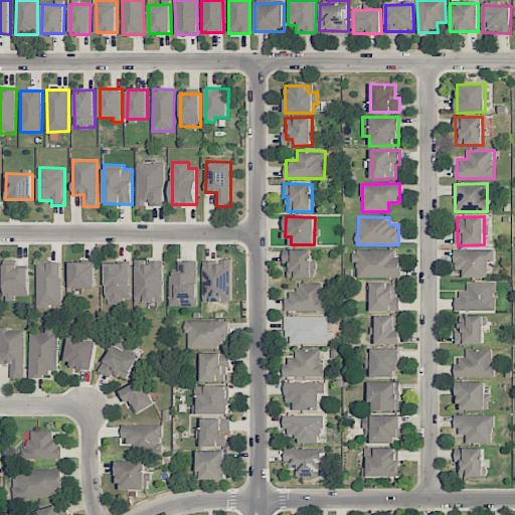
[(312,249),(286,249),(285,278),(316,278),(316,261),(312,261),(312,249)]
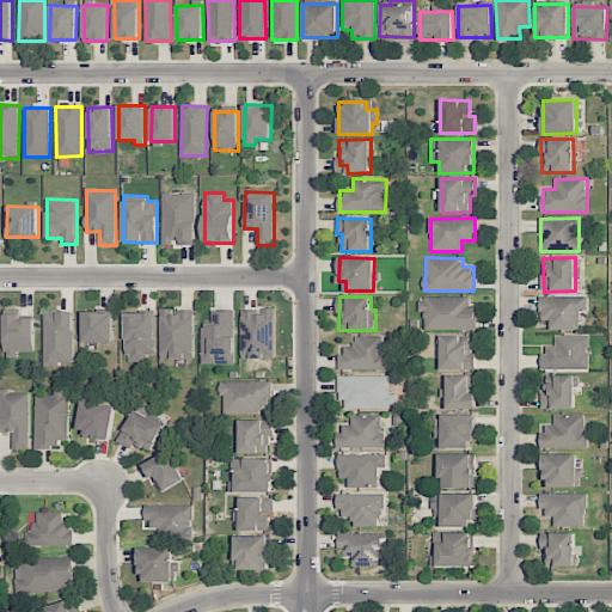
[(579,311),(587,311),(587,297),(540,297),(540,320),(550,320),(550,330),(580,330),(579,311)]
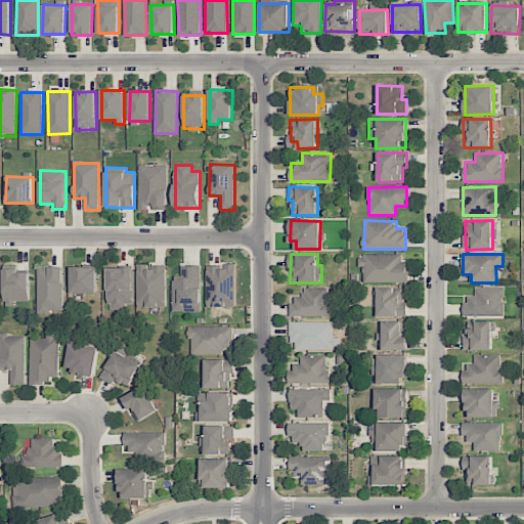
[(405,255),(359,255),(359,267),(362,267),(362,282),(406,282),(405,255)]
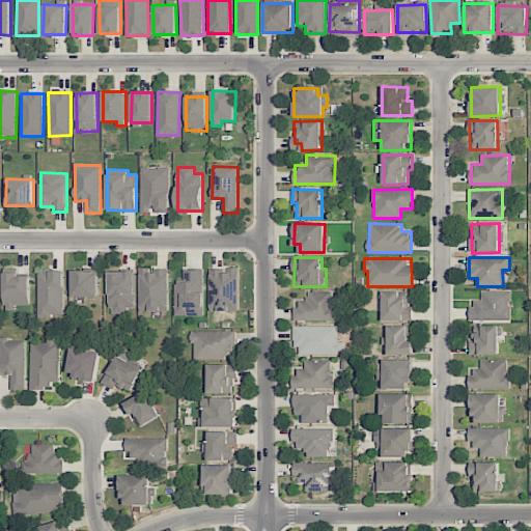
[(30,307),(30,277),(19,277),(19,269),(4,268),(4,306),(30,307)]
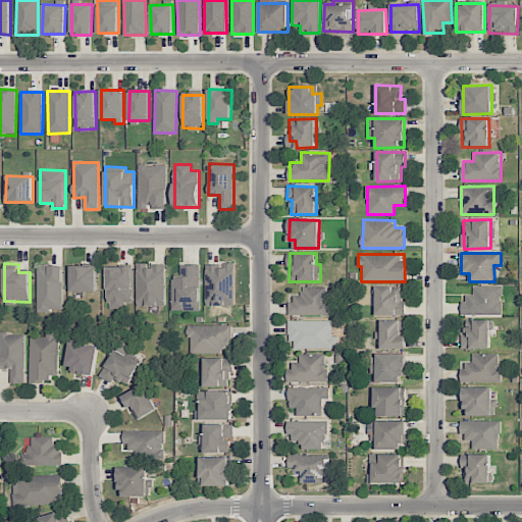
[(165,306),(166,266),(147,266),(147,264),(137,264),(137,306),(165,306)]
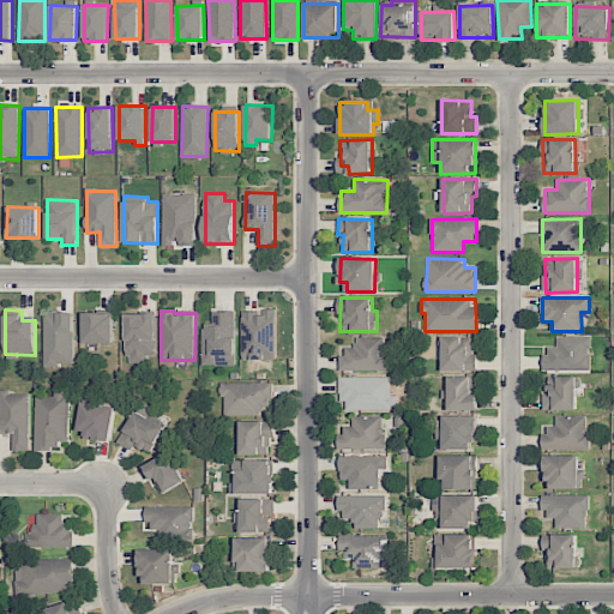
[(277,311),(244,311),(244,360),(276,360),(277,311)]
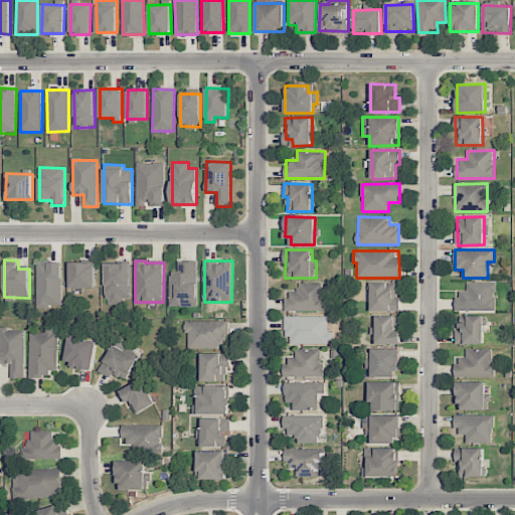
[(37,263),(38,306),(62,306),(61,262),(37,263)]
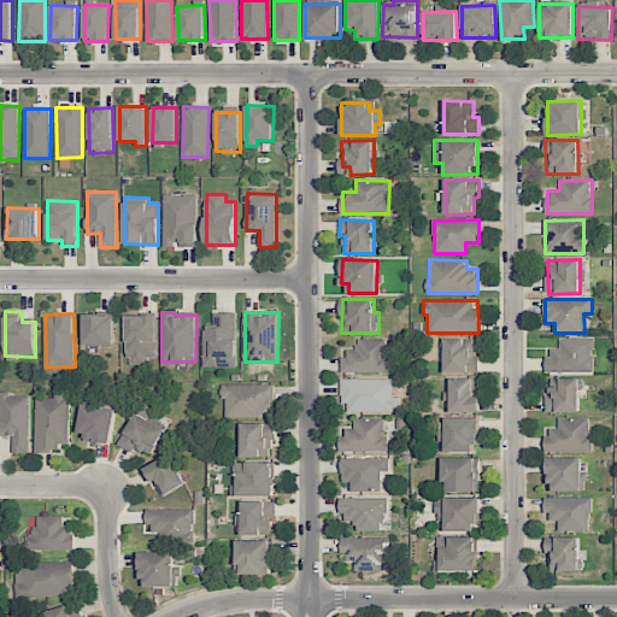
[(205,368),(238,366),(236,313),(213,315),(215,328),(204,328),(205,368)]
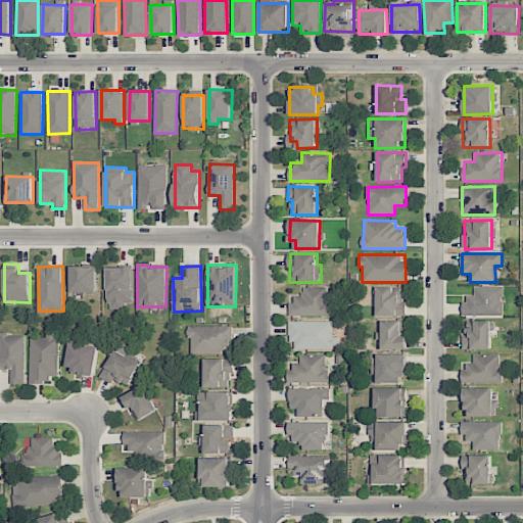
[(96,293),(97,268),(72,267),(70,292),(96,293)]
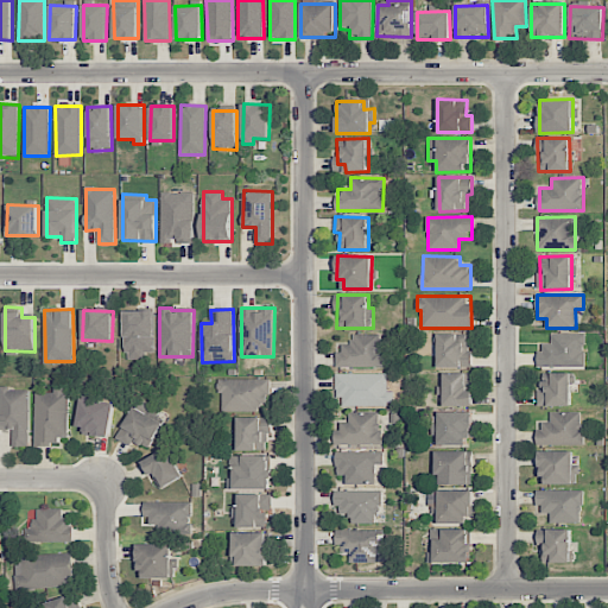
[(154,311),(125,311),(126,360),(147,360),(147,352),(156,352),(154,311)]
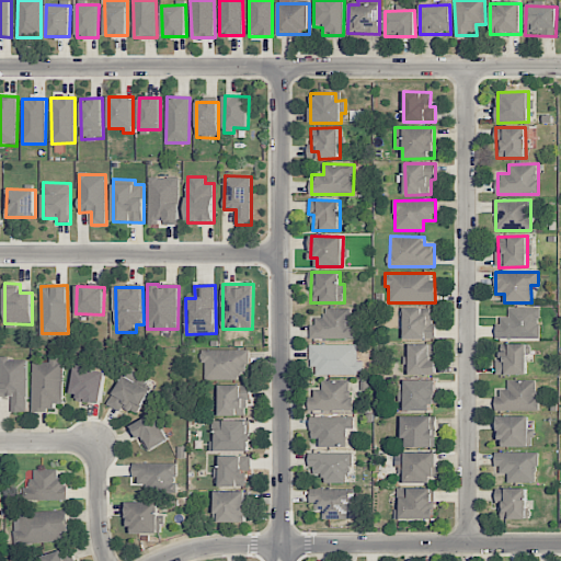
[(435,339),(434,316),(422,316),(421,307),(403,308),(404,340),(435,339)]
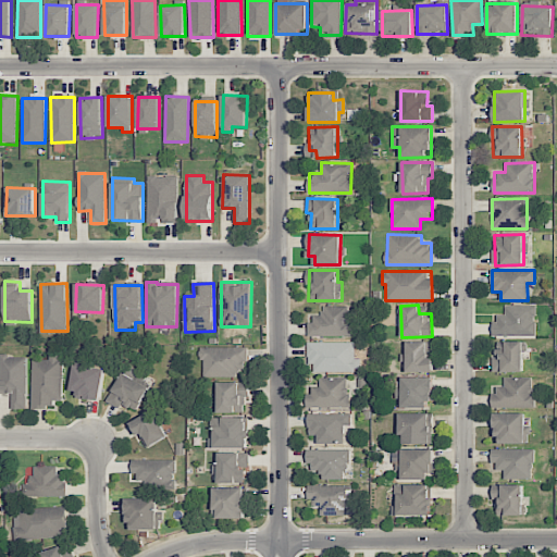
[(349,306),(323,307),(323,314),(310,316),(310,336),(350,336),(349,306)]
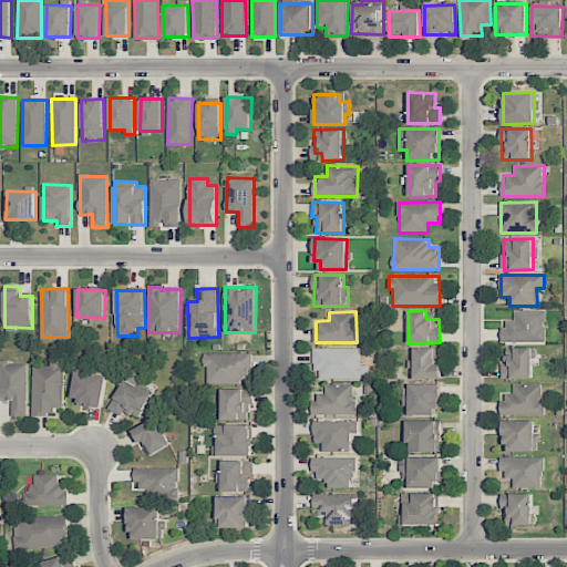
[(546,311),(514,311),(514,321),(503,320),(503,342),(545,342),(546,311)]
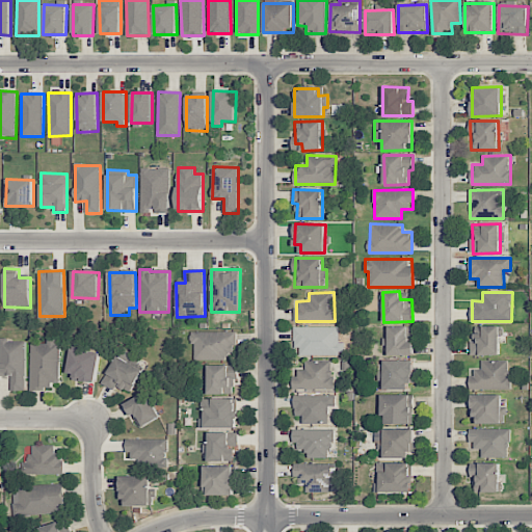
[(389,355),(413,355),(413,340),(407,340),(406,326),(388,326),(389,355)]
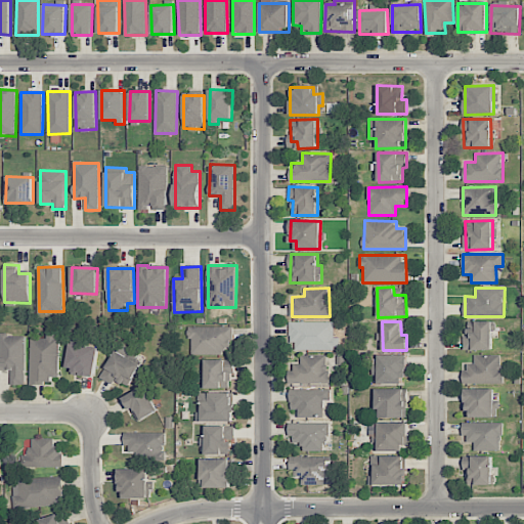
[(492,321),(468,321),(468,337),(464,336),(463,350),(492,350),(492,321)]
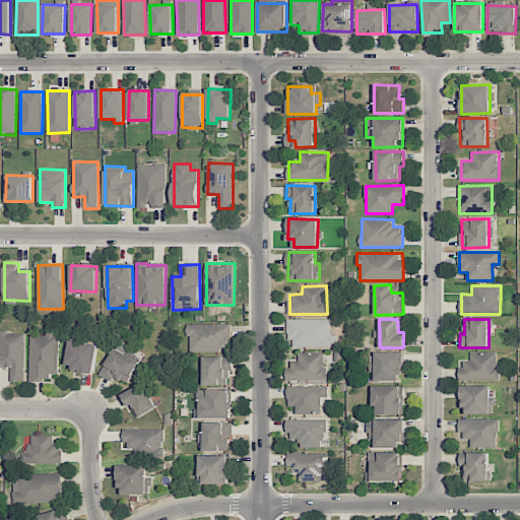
[(331,320),(289,320),(289,347),(336,347),(336,334),(331,334),(331,320)]
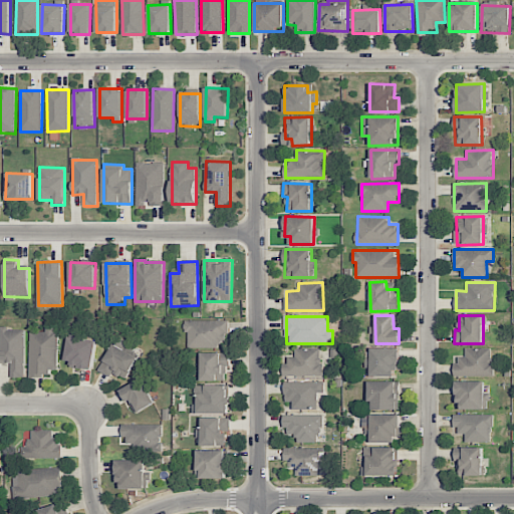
[(228,320),(187,321),(187,347),(219,347),(219,340),(228,340),(228,320)]
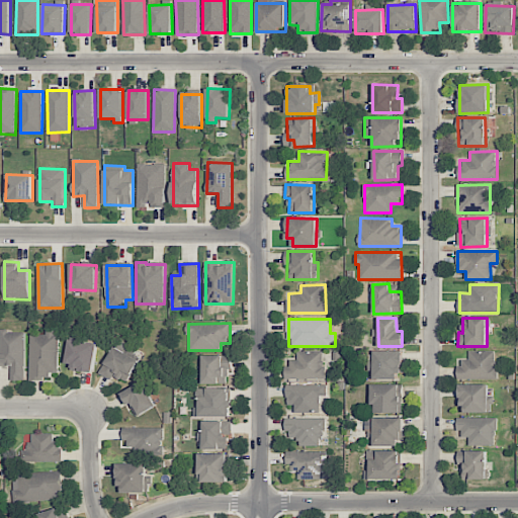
[(59,373),(58,330),(46,330),(46,334),(29,334),(30,379),(52,379),(52,373),(59,373)]
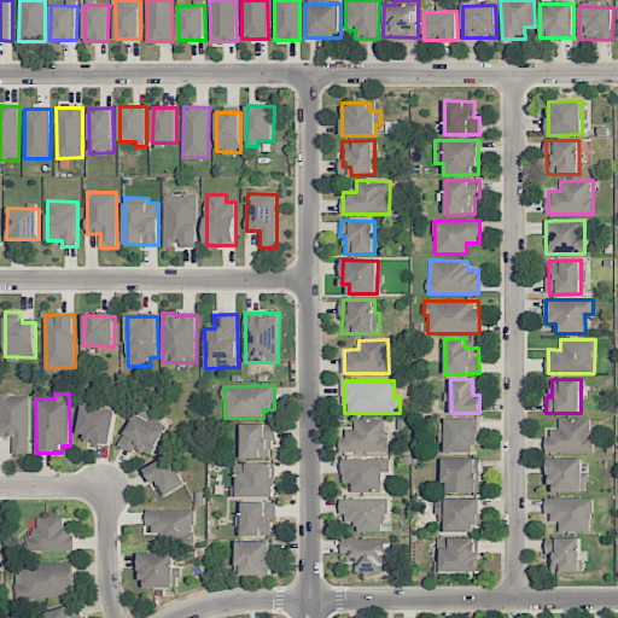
[(29,454),(30,396),(0,395),(0,413),(0,437),(13,437),(13,454),(29,454)]
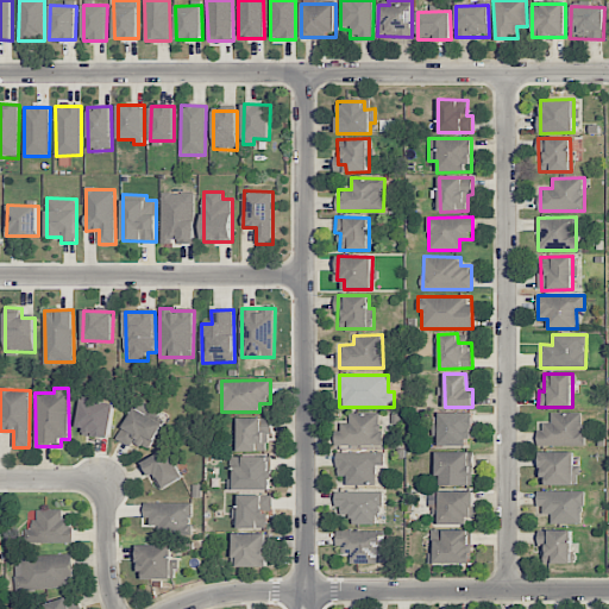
[(85,428),(83,434),(110,438),(114,403),(81,400),(77,427),(85,428)]
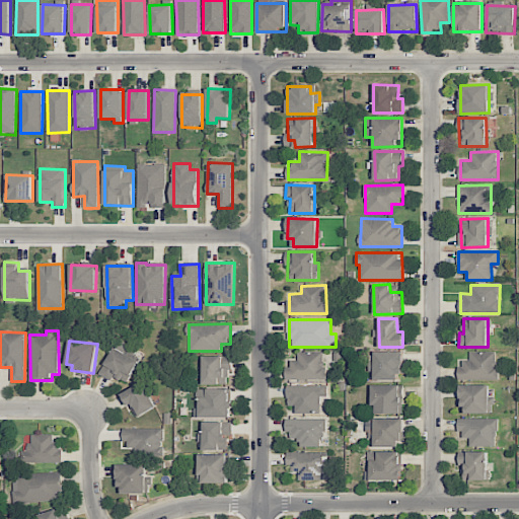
[(127,383),(140,362),(129,356),(133,349),(120,341),(99,374),(112,381),(115,376),(127,383)]
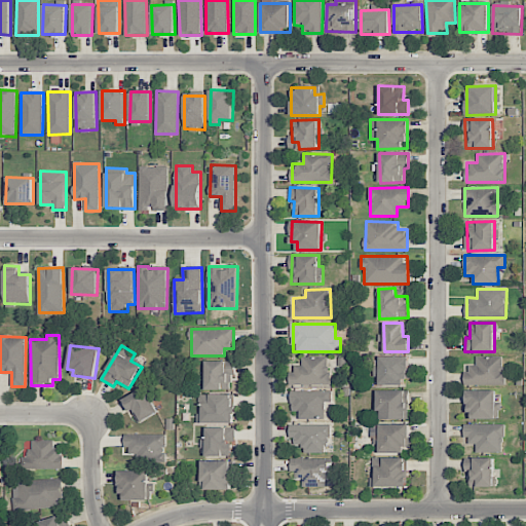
[(504,385),(503,355),(476,357),(477,365),(465,365),(466,385),(504,385)]
